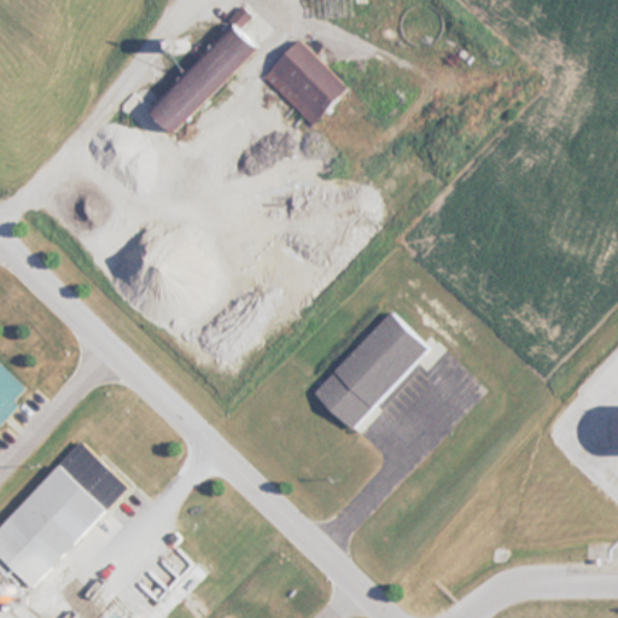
[(151,106),(173,129),(260,48),(238,25),(151,106)]
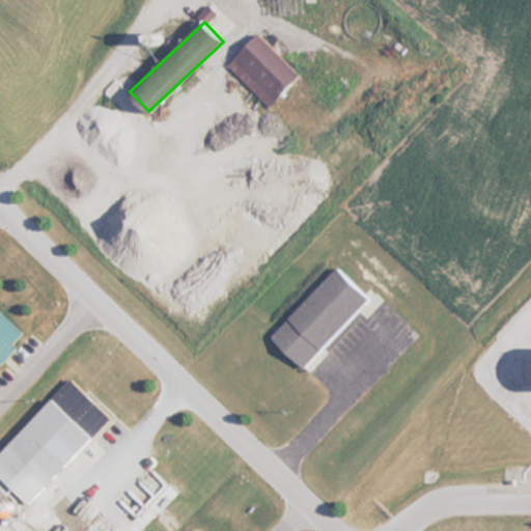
[(300,75),(259,33),(227,65),(268,107),(300,75)]
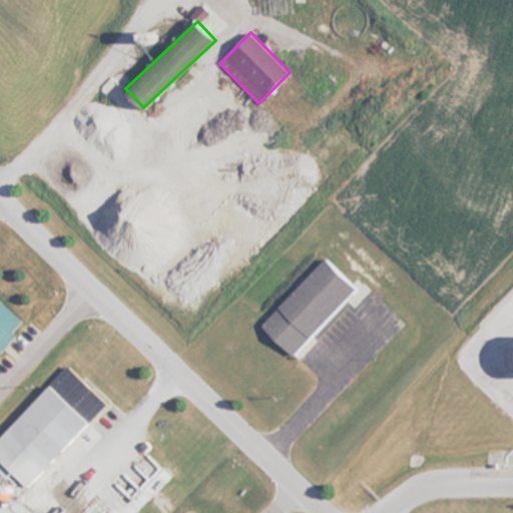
[(294,356),(356,288),(324,258),(261,326),(294,356)]
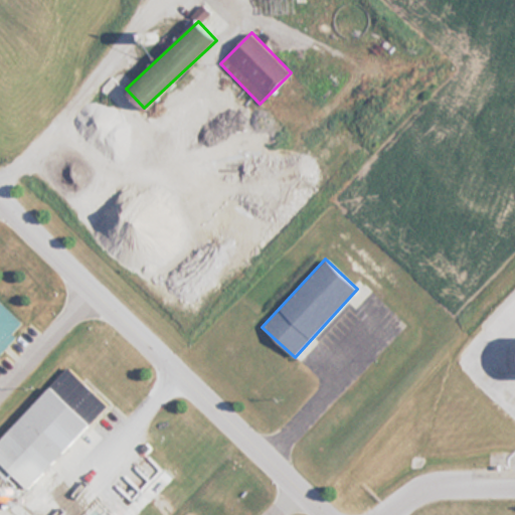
[(0,348),(23,325),(0,302),(0,348)]
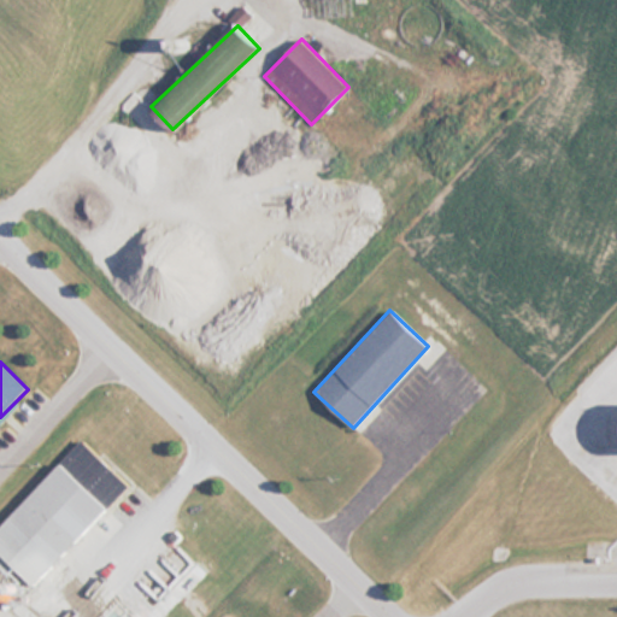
[(0,527),(0,556),(34,587),(78,539),(93,552),(119,524),(105,511),(129,486),(81,440),(0,527)]
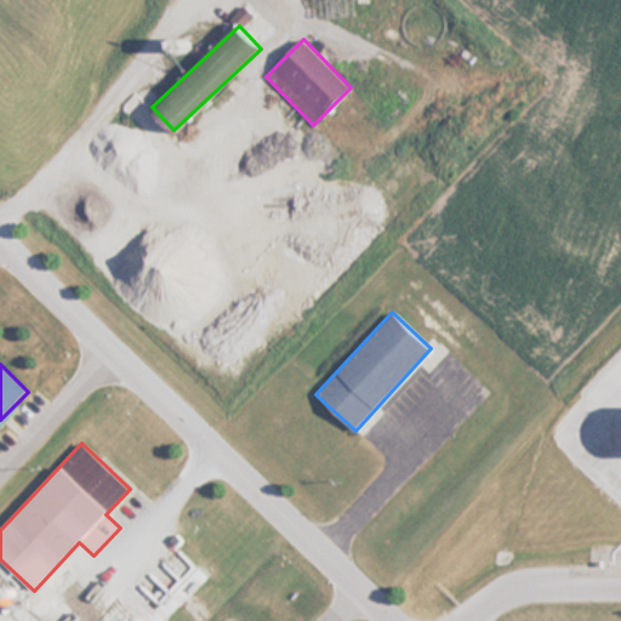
All buildings are outlined.
